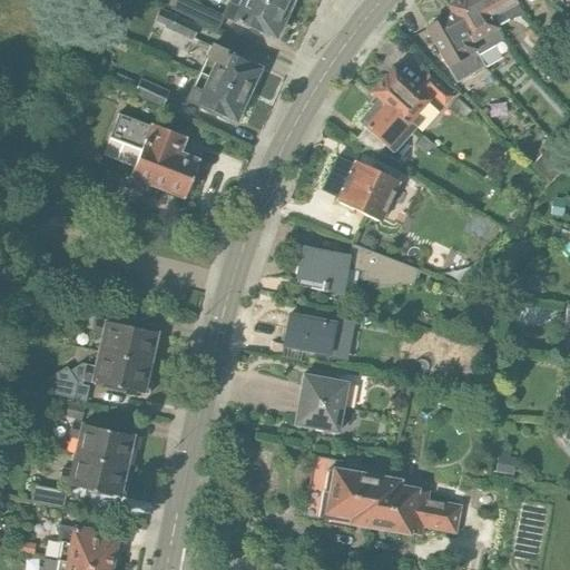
[(200,22),(207,9),(186,0),(183,0),(177,12),(200,22)]
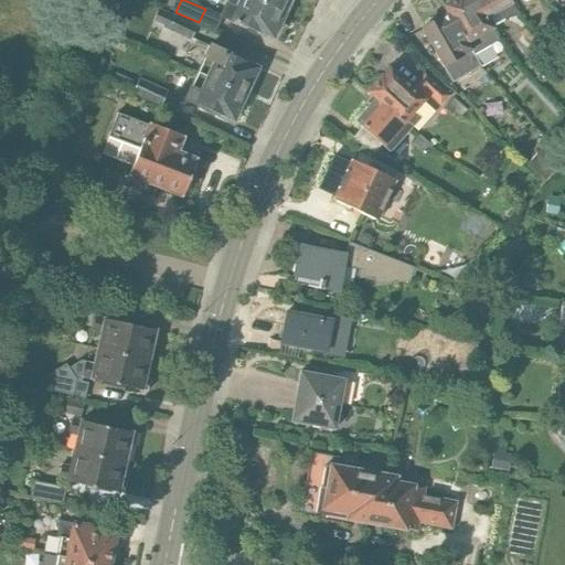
[(284,12),(257,0),(228,0),(222,16),(272,39),(284,12)]
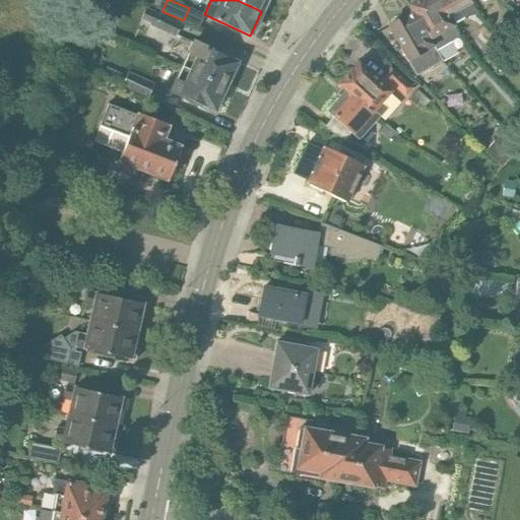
[(237,0),(261,11),(265,0),(237,0)]
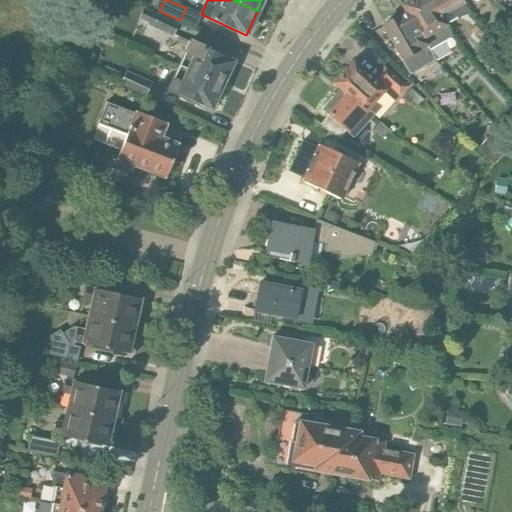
[(431,0),(412,0),(403,5),(407,12),(408,12),(429,49),(452,36),(440,15),(431,0)]
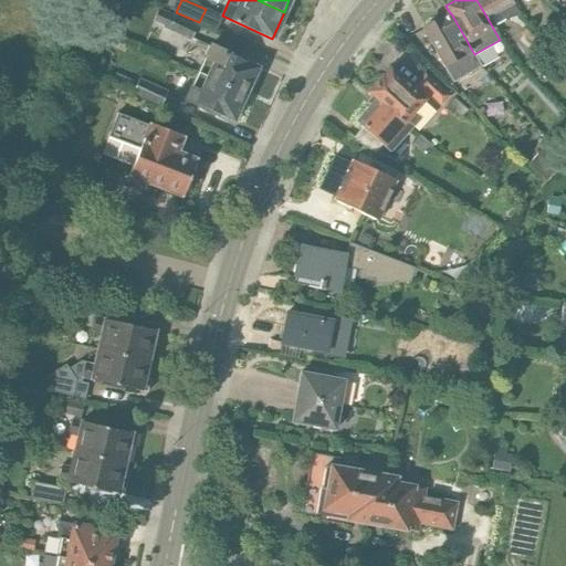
[(477,0),(486,17),(499,9),(505,21),(517,14),(510,0),(477,0)]
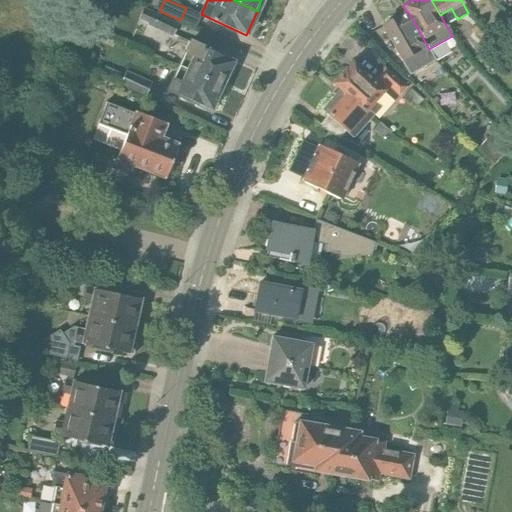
[(172,36),(178,22),(143,7),(138,19),(147,23),(147,25),(172,36)]
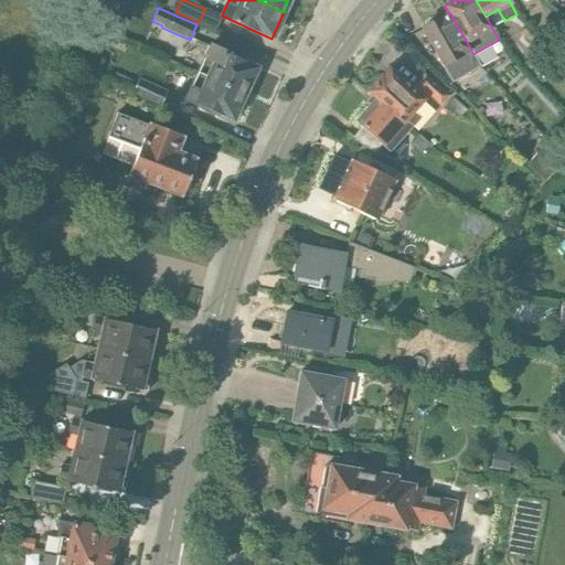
[(450,13),(449,13),(423,28),(444,64),(450,76),(454,74),(455,77),(479,64),(473,54),(450,13)]
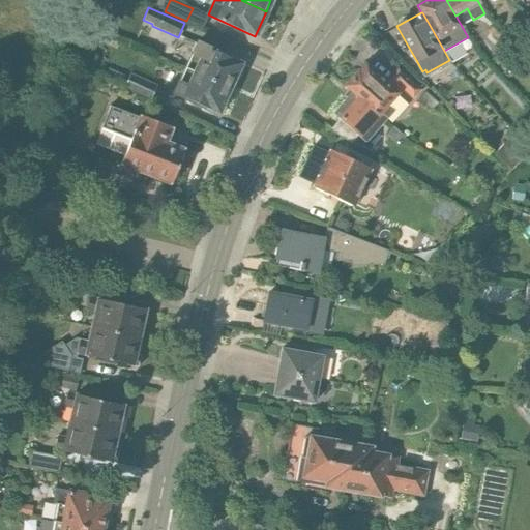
[(494,24),(488,32),(498,41),(505,33),(494,24)]
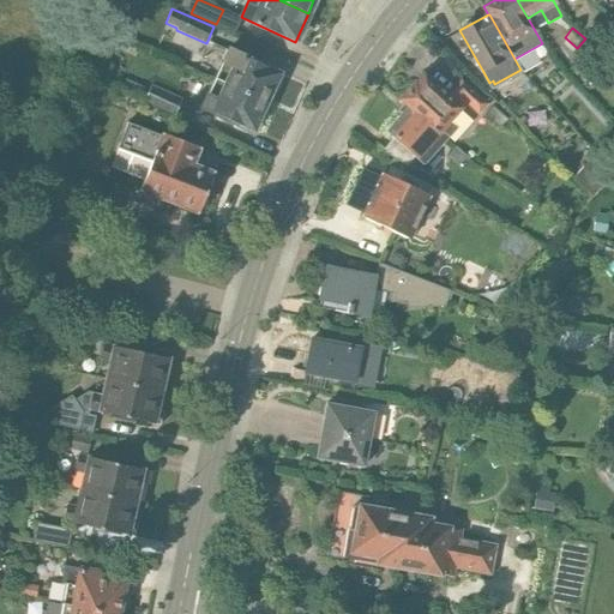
[(229,50),(216,79),(268,102),(280,74),(229,50)]
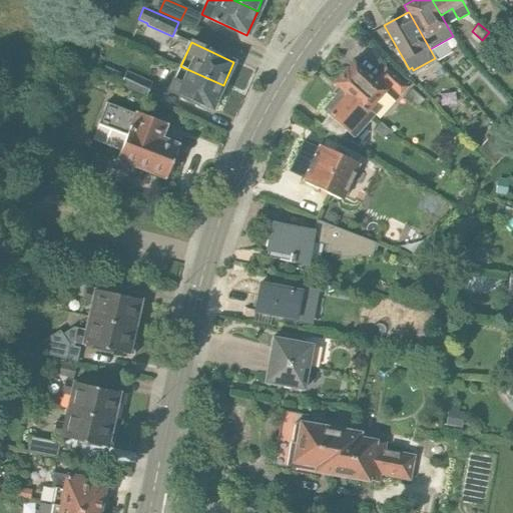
[(336,83),(342,88),(366,110),(387,88),(388,89),(390,87),(399,95),(406,87),(386,69),(375,81),(355,63),(336,83)]
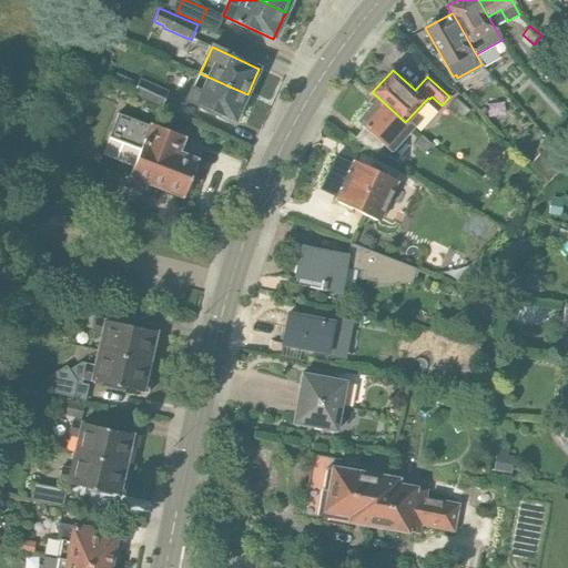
[(247,94),(200,73),(188,99),(235,121),(247,94)]
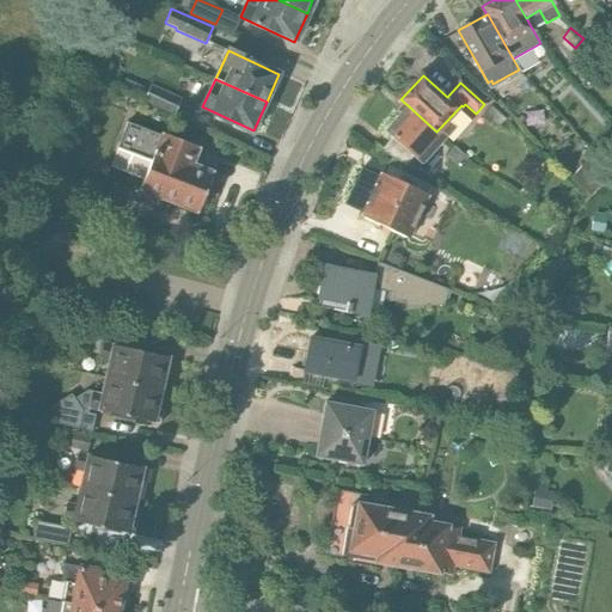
[(173,115),(181,98),(150,85),(142,102),(173,115)]
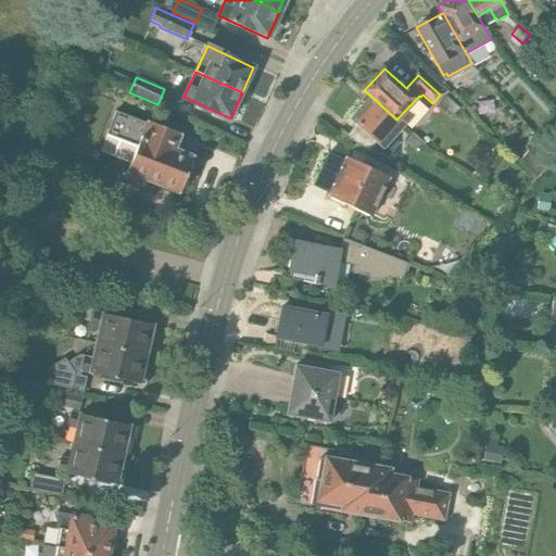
[(403,126),(396,119),(370,96),(351,118),(357,125),(345,138),(367,151),(376,142),(382,148),(403,126)]
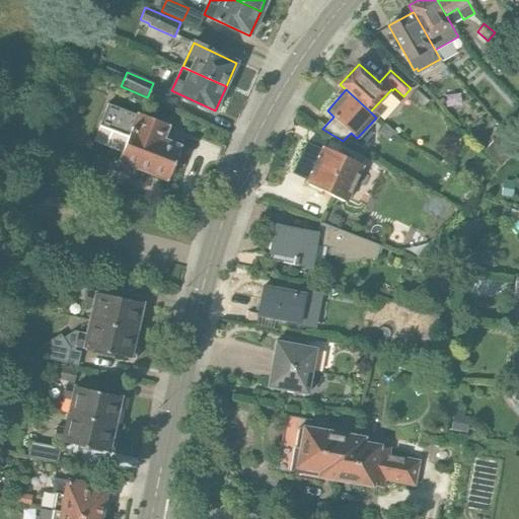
[(423,108),(429,101),(417,90),(411,97),(423,108)]
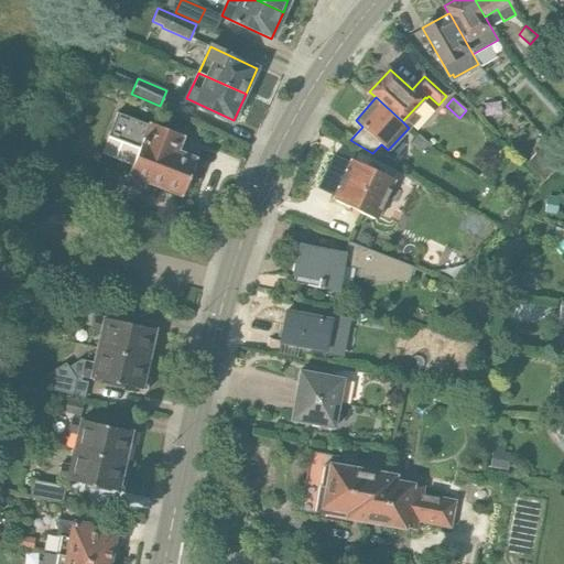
[(184,136),(150,123),(150,126),(118,114),(109,137),(140,149),(130,176),(182,196),(196,159),(177,152),(184,136)]
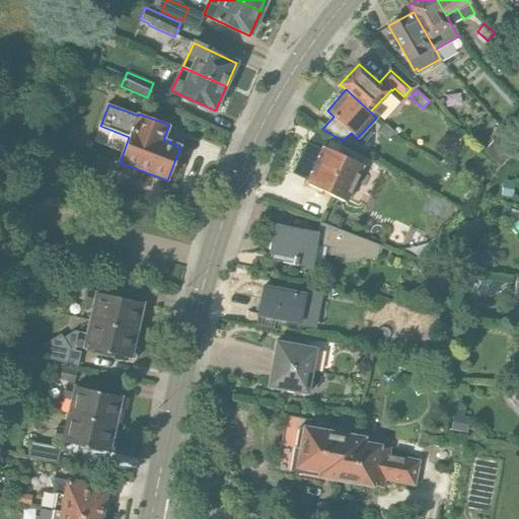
[(518,123),(509,133),(518,142),(518,141),(518,123)]
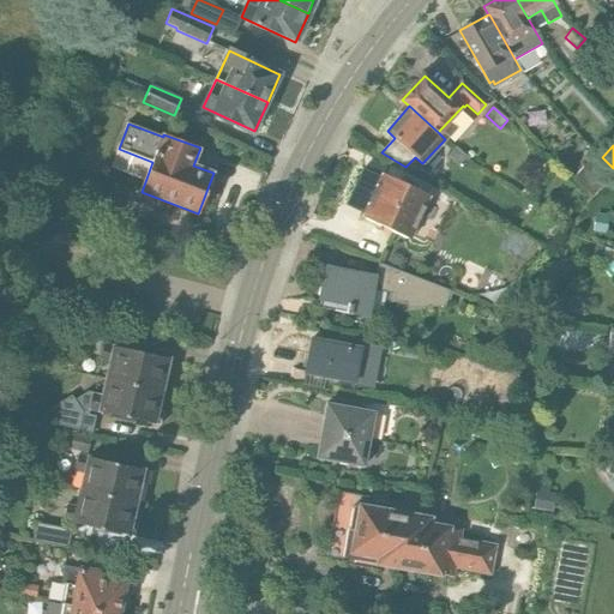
[(456,149),(449,157),(462,169),(469,160),(456,149)]
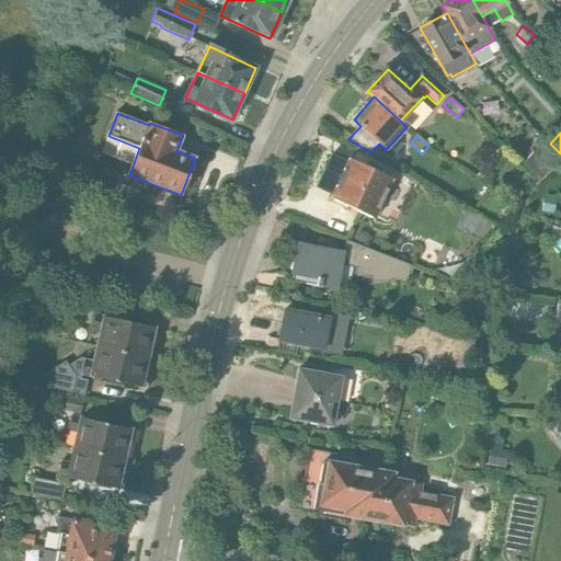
[(538,178),(560,153),(545,139),(523,163),(538,178)]
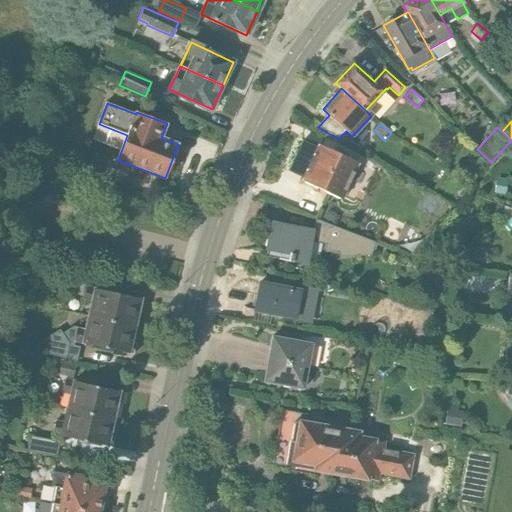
[(317,149),(302,143),(289,171),(304,178),(302,182),(342,200),(359,163),(319,144),(317,149)]
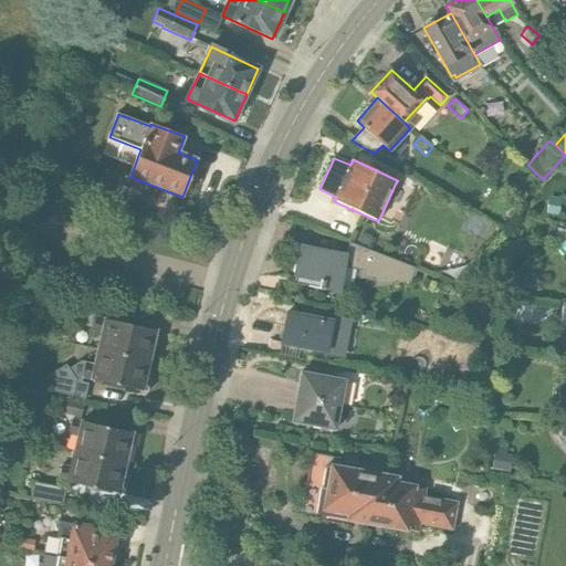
[(516,185),(514,180),(510,178),(504,179),(502,185),(504,189),(509,191),(514,190),(516,185)]
